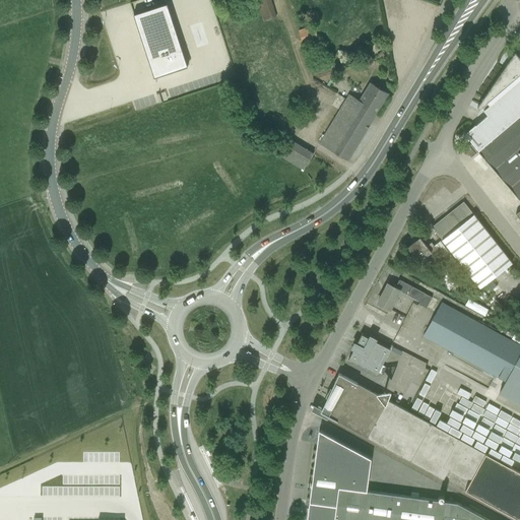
[(276,16),(270,0),(256,0),(263,20),(276,16)]
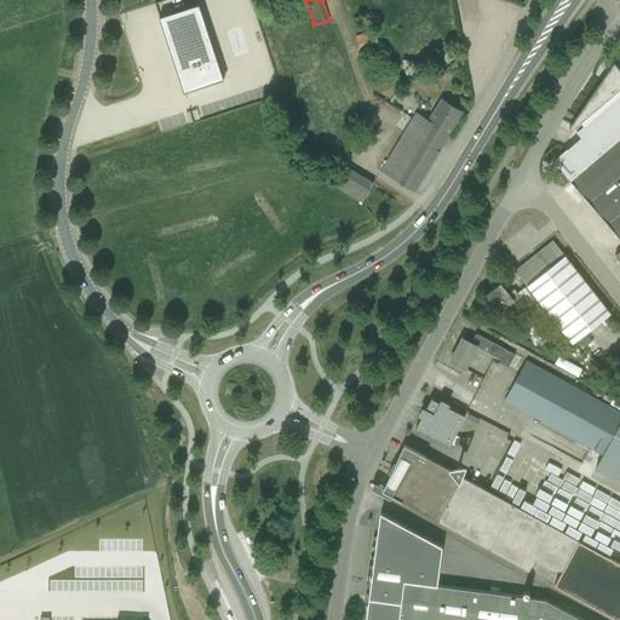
[(224,80),(200,4),(159,17),(184,93),(224,80)]
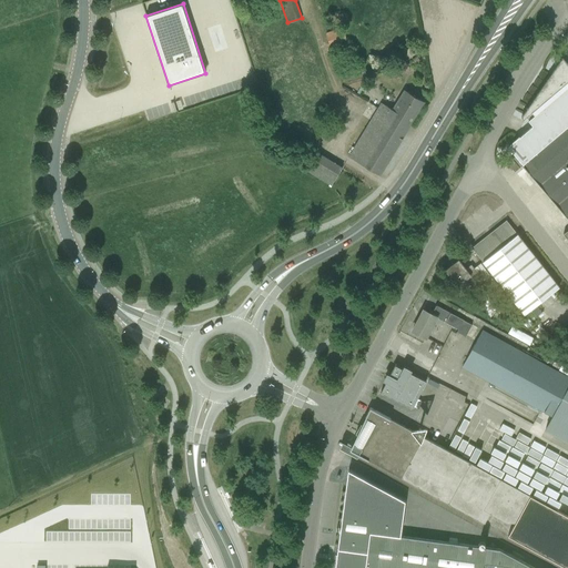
[(330,46),(346,40),(343,28),(326,32),(330,46)]
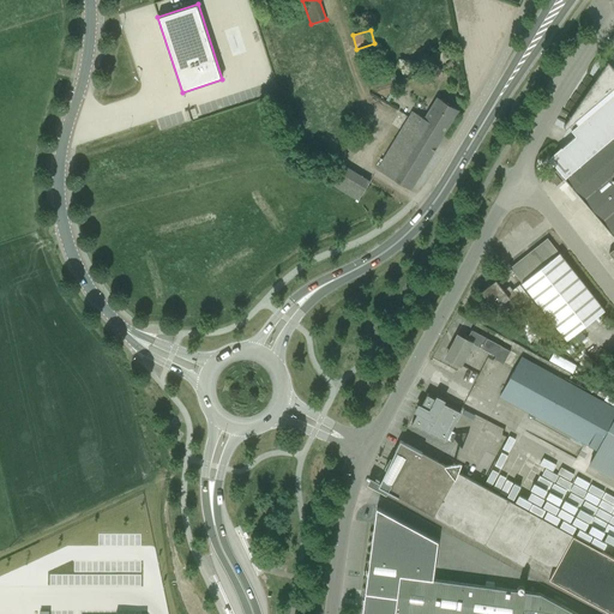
[(613,64),(612,66),(608,62),(571,116),(566,122),(564,126),(566,128),(569,126),(571,130),(571,131),(576,137),(566,145),(549,160),(557,169),(549,176),(548,178),(557,187),(565,180),(613,236),(613,248),(609,253),(613,258),(613,64)]
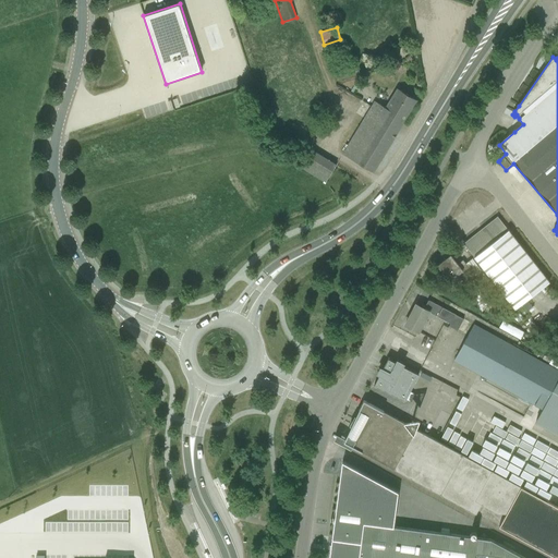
[(373,172),(416,100),(398,89),(386,108),(375,101),(343,154),(373,172)]
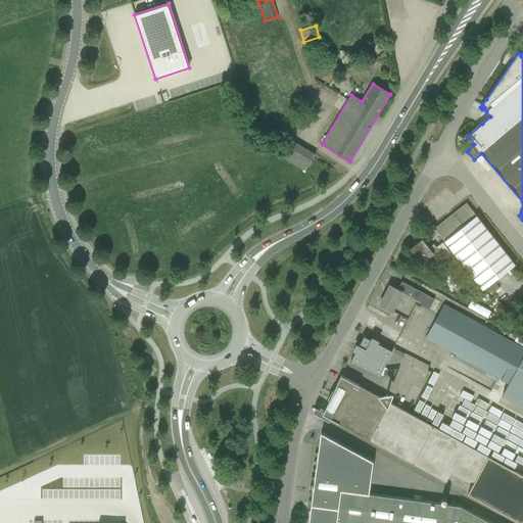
[(305,169),(314,151),(292,142),(284,159),(305,169)]
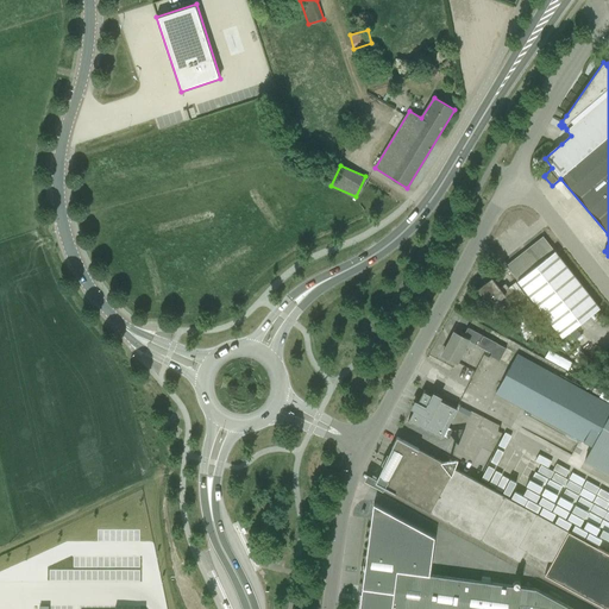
[(600,308),(590,295),(544,237),(506,265),(563,337),(600,308)]
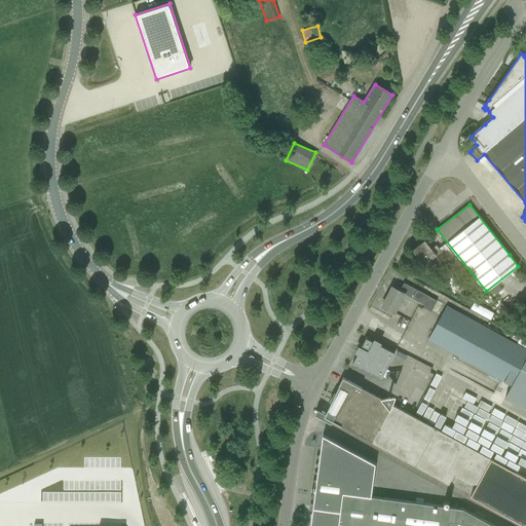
[(430,249),(425,240),(413,251),(423,263),(434,256),(440,263),(453,253),(446,243),(439,250),(436,245),(430,249)]
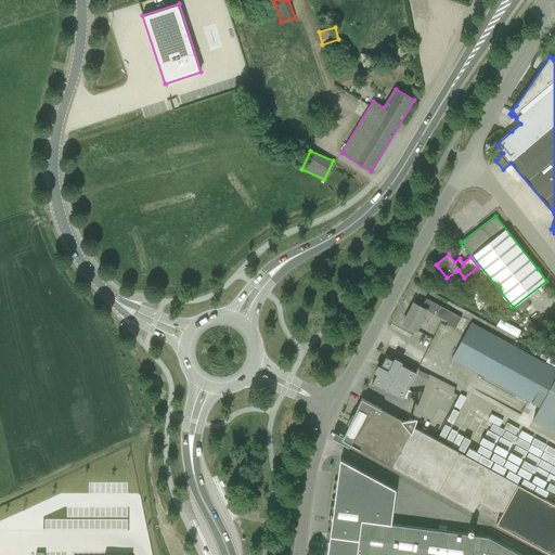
[(461,332),(467,320),(426,298),(422,307),(414,302),(403,323),(417,331),(428,311),(448,321),(447,324),(461,332)]
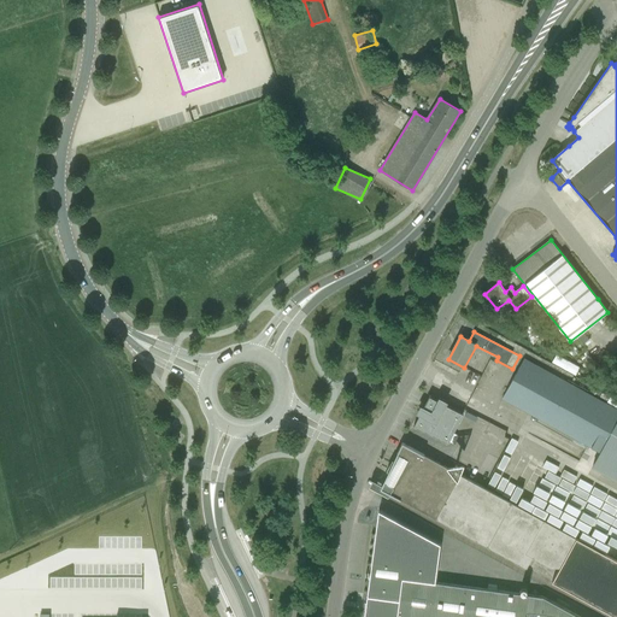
[(579,352),(573,344),(566,347),(574,357),(579,352)]
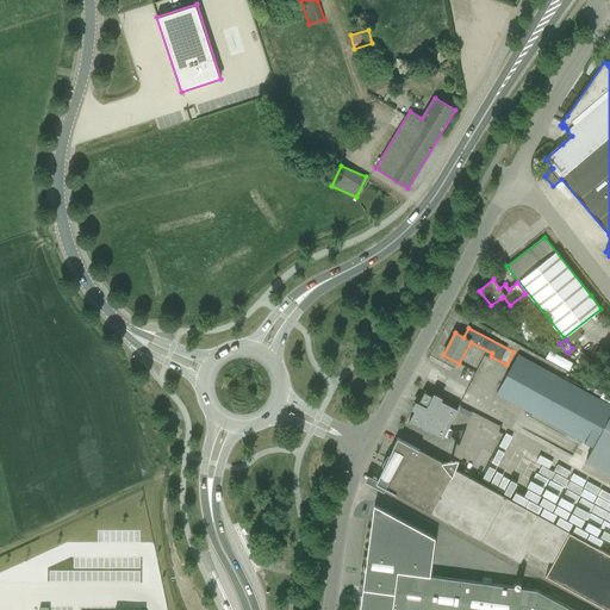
[(609,406),(518,355),(497,393),(593,447),(585,461),(609,474),(609,406)]
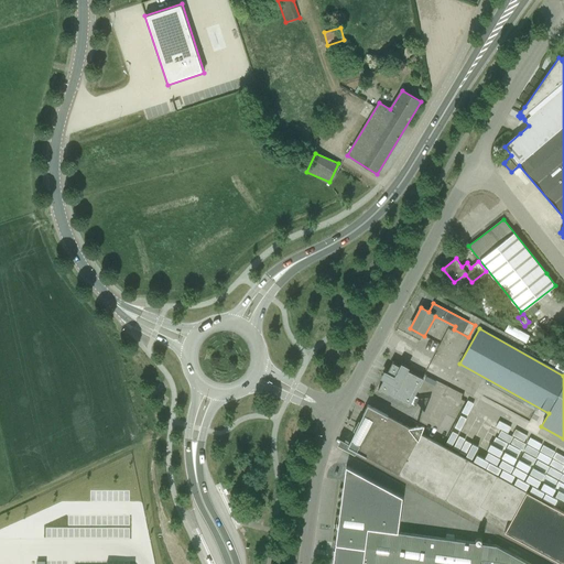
[(423,379),(407,370),(408,368),(402,365),(401,367),(392,362),(387,373),(384,372),(382,378),(384,378),(378,389),(410,405),(423,379)]
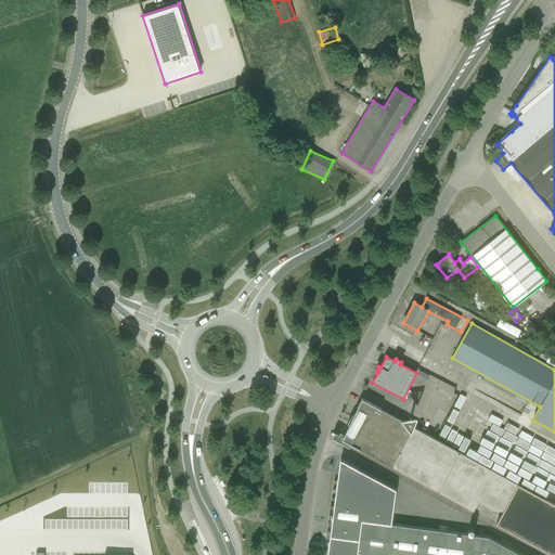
[(350,443),(474,511),(479,501),(497,511),(504,510),(497,524),(554,554),(554,503),(516,481),(361,398),(353,413),(352,412),(347,422),(349,423),(343,435),(335,430),(332,437),(349,446),(350,443)]
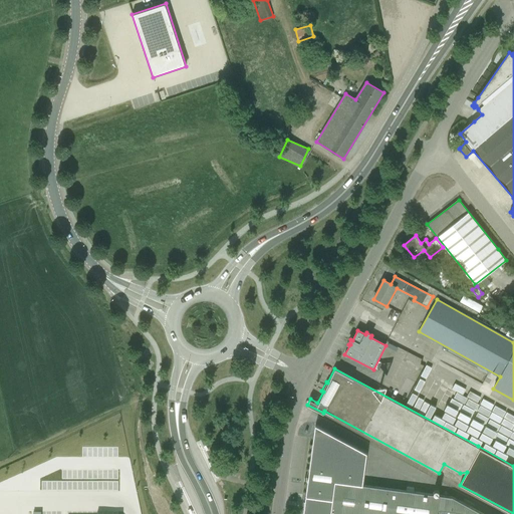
[(478,397),(473,409),(483,413),(488,401),(478,397)]
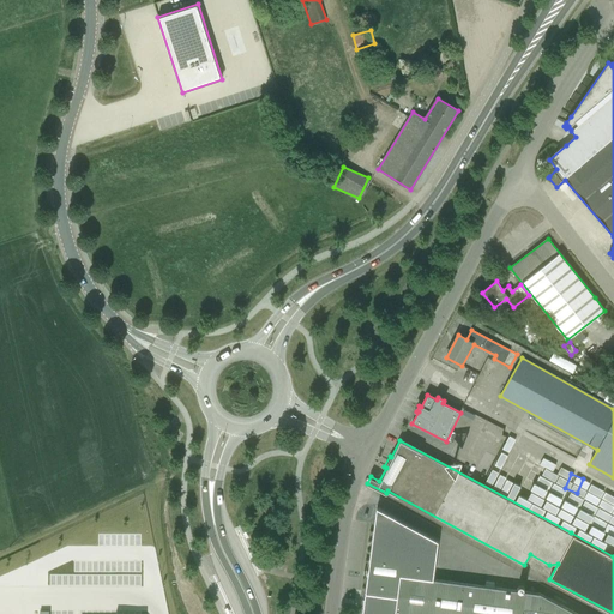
[(613,516),(607,513),(611,504),(585,492),(582,499),(595,506),(593,512),(607,519),(599,535),(609,540),(613,530),(613,516)]
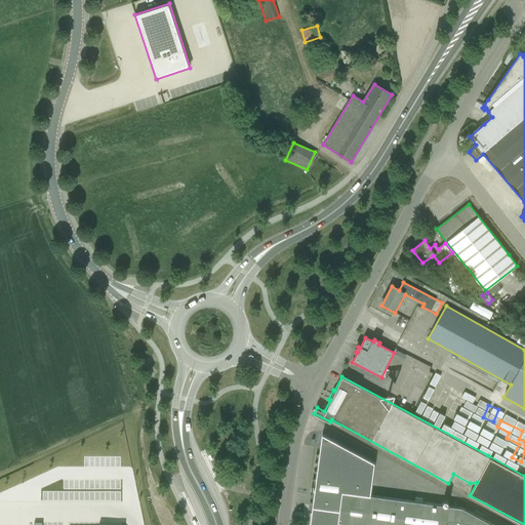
[(493,524),(461,508),(369,495),(373,461),(322,433),(313,507),(313,508),(313,514),(311,513),(310,519),(312,520),(311,524),(493,524)]
